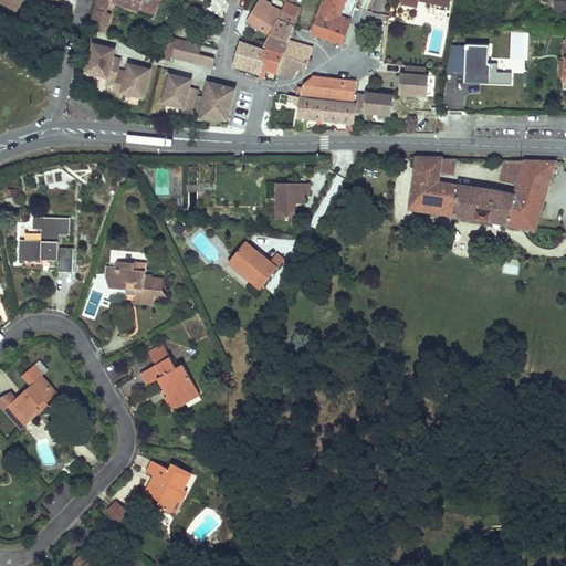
[(21,0),(0,0),(17,10),(21,0)]
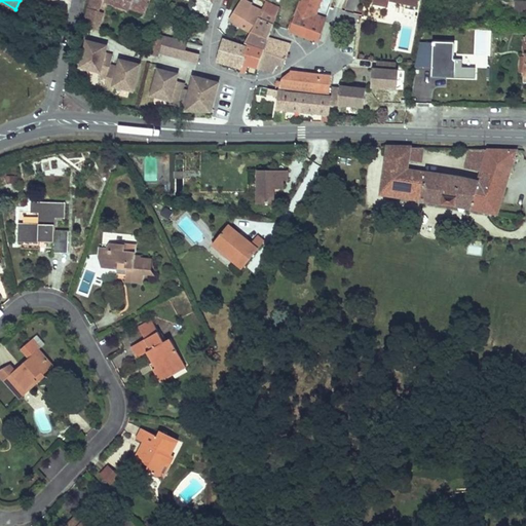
[(147,0),(89,0),(85,24),(101,32),(105,11),(101,11),(102,0),(105,0),(143,14),(146,7),(148,8),(149,5),(146,4),(147,0)]
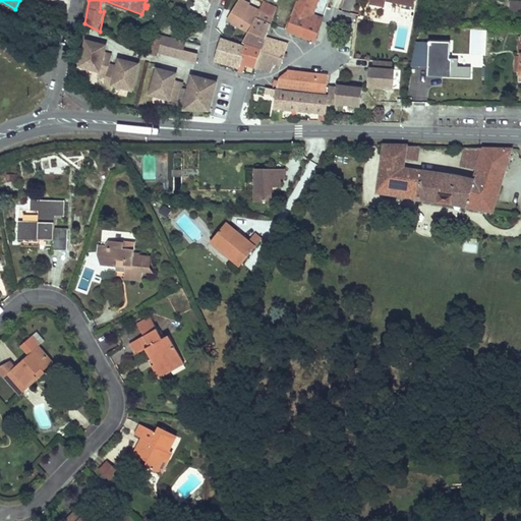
[(250,0),(239,0),(229,19),(248,33),(242,44),(245,45),(252,48),(257,35),(250,31),(257,17),(249,13),(252,8),(250,7),(248,6),(250,0)]
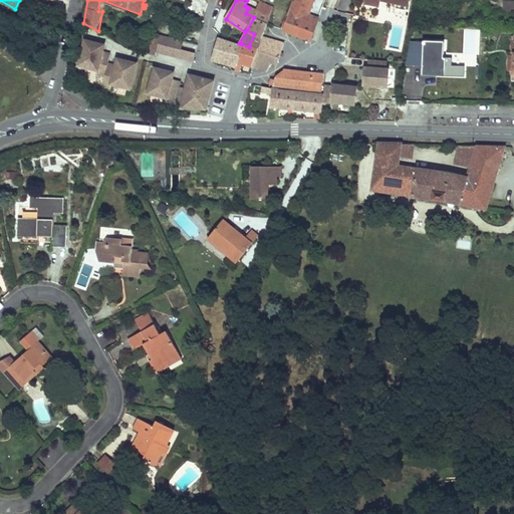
[(292,2),(287,15),(289,16),(285,30),(310,40),(317,21),(307,18),(308,15),(311,7),(309,6),(311,0),(294,0),(294,3),(292,2)]
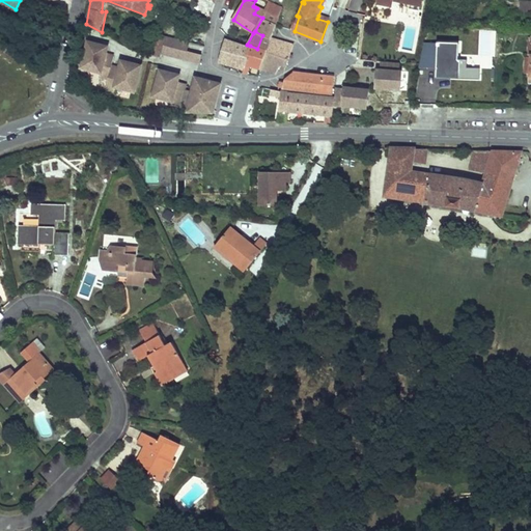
[(262,18),(255,31),(262,35),(257,49),(267,51),(272,38),(277,25),(279,19),(276,17),(279,10),(268,5),(264,11),(257,8),(254,14),(262,18)]
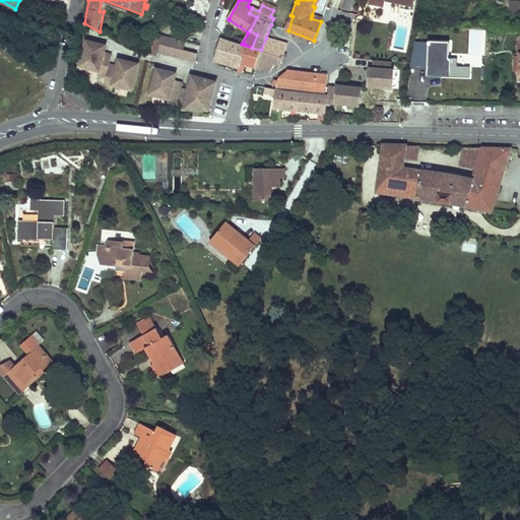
[(519,5),(512,5),(511,13),(519,13),(519,5)]
